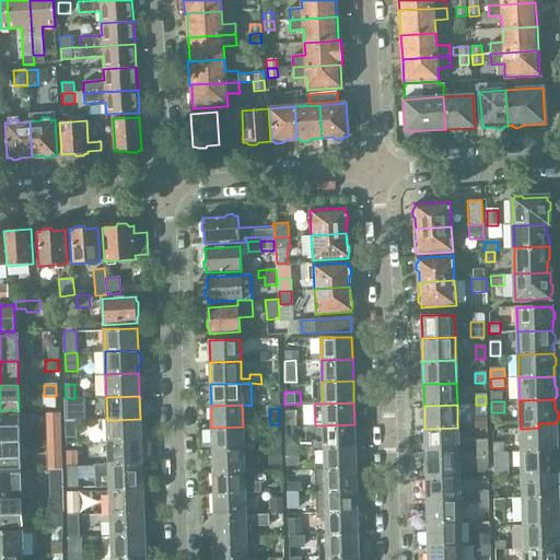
[(296,410),(286,410),(286,426),(296,426),(296,410)]
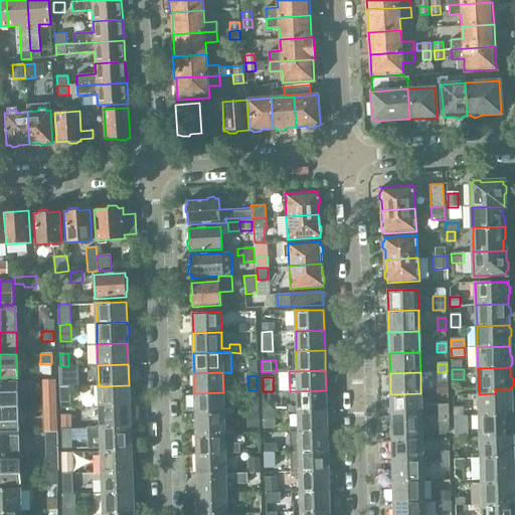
[(0,406),(18,406),(17,383),(0,383),(0,406)]
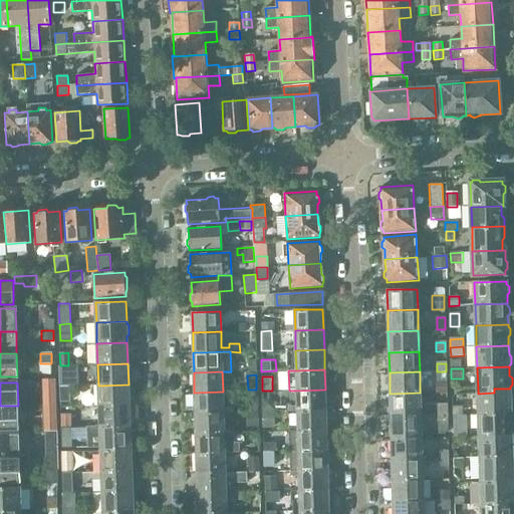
[(446,383),(437,383),(437,393),(446,393),(446,383)]
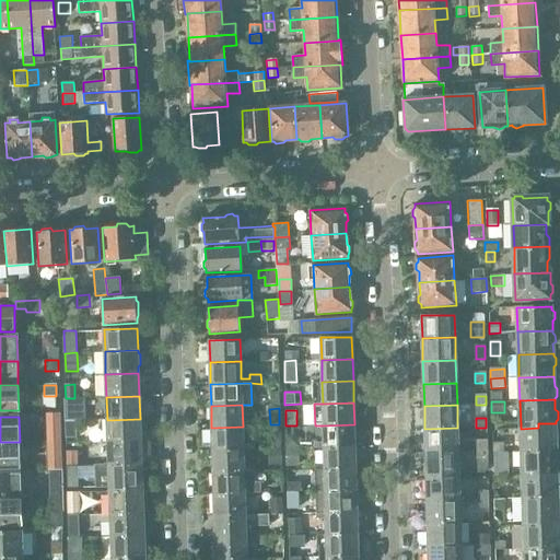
[(107,420),(108,443),(141,442),(140,419),(107,420)]
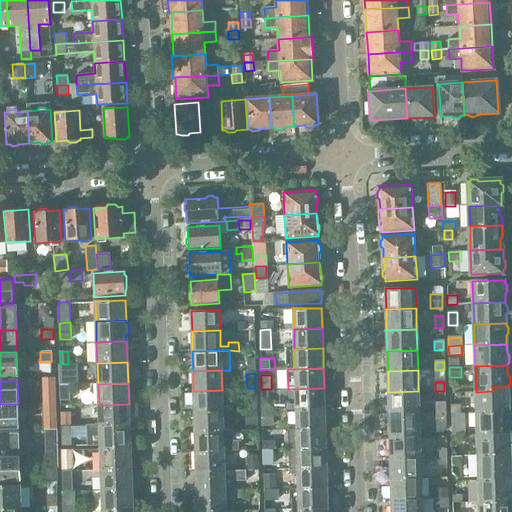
[(476,392),(477,413),(509,412),(508,403),(510,401),(510,395),(508,393),(508,390),(508,387),(492,387),(492,391),(476,392)]
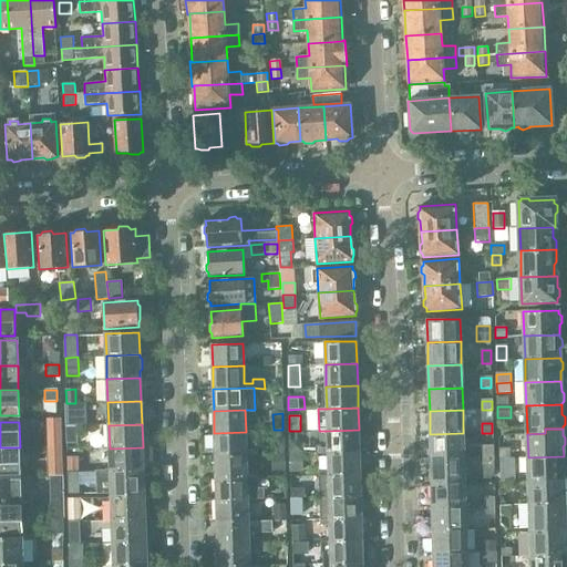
[(327,431),(328,453),(359,452),(359,430),(327,431)]
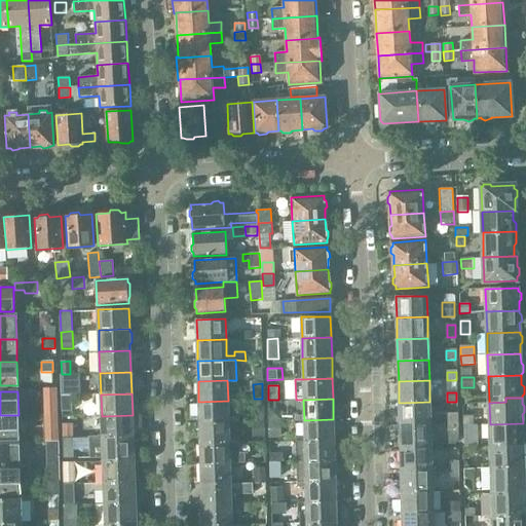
[(198,402),(199,422),(228,422),(228,401),(198,402)]
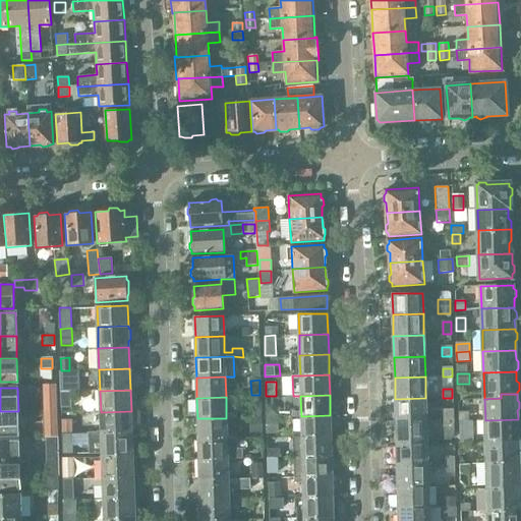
[(395,399),(396,420),(426,419),(425,398),(395,399)]
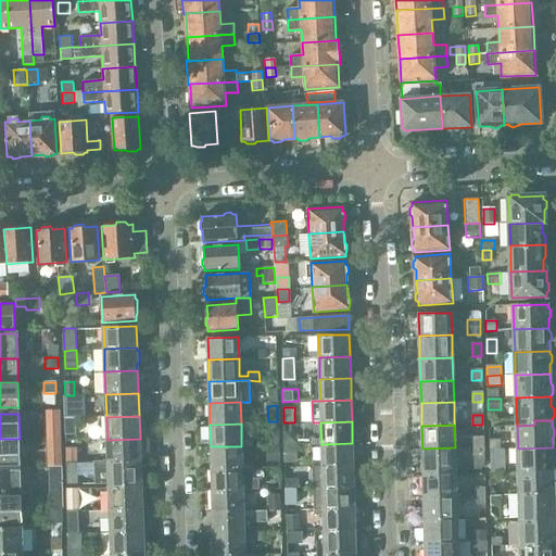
[(50,428),(50,438),(62,438),(61,427),(50,428)]
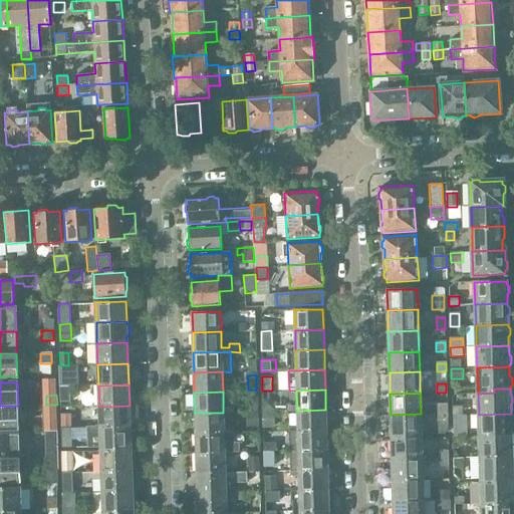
[(245,396),(246,412),(257,412),(257,395),(245,396)]
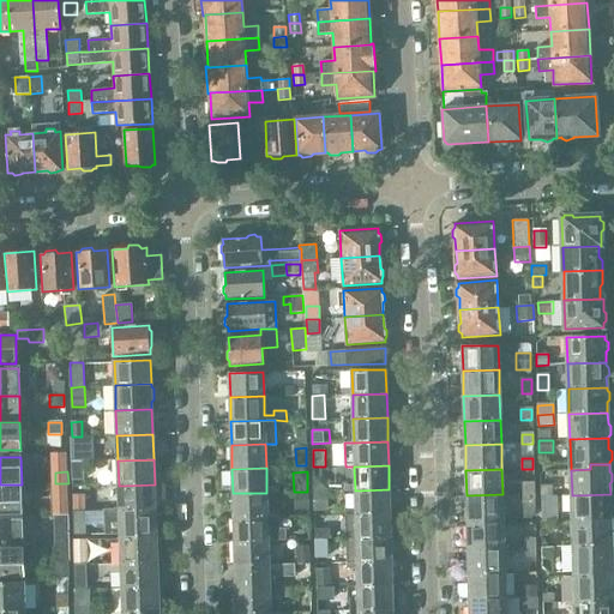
[(313,475),(314,492),(327,491),(327,474),(313,475)]
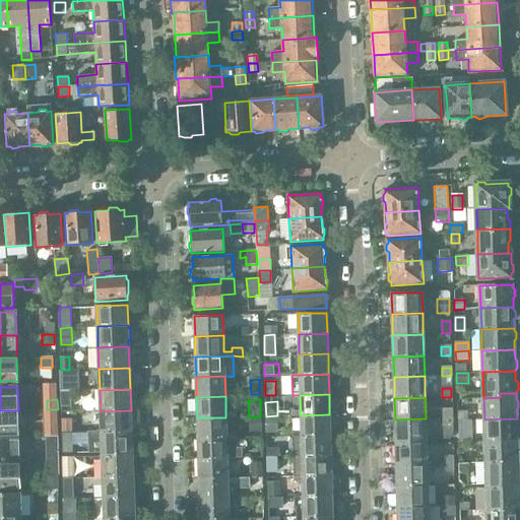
[(443,409),(444,417),(453,417),(452,408),(443,409)]
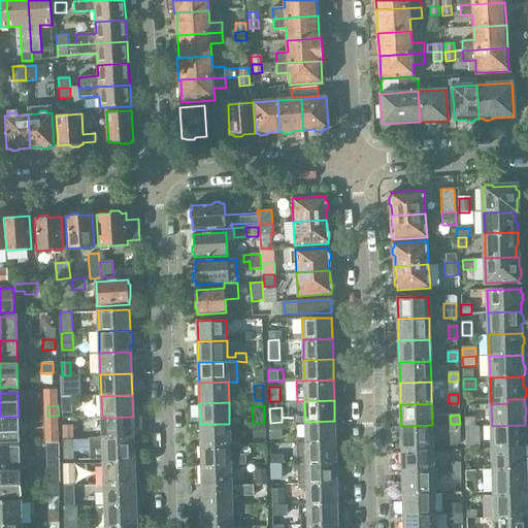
[(59,416),(47,416),(48,426),(59,426),(59,416)]
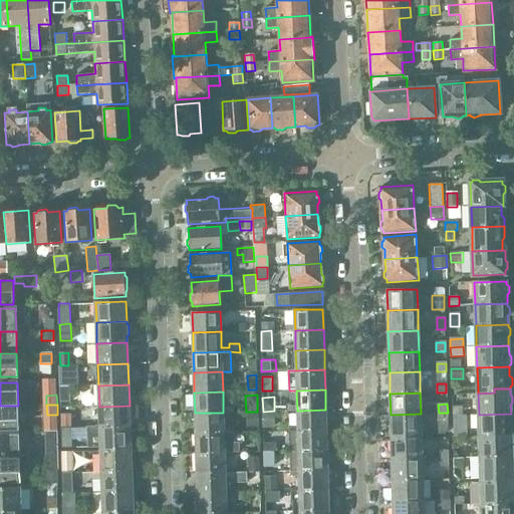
[(18,406),(0,406),(0,429),(18,429),(18,406)]
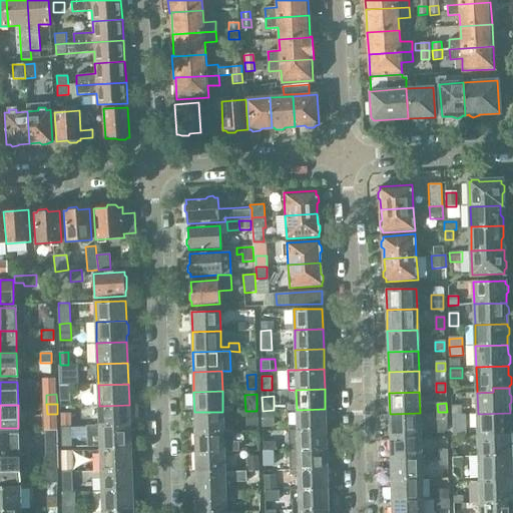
[(99,406),(99,426),(129,425),(129,405),(99,406)]
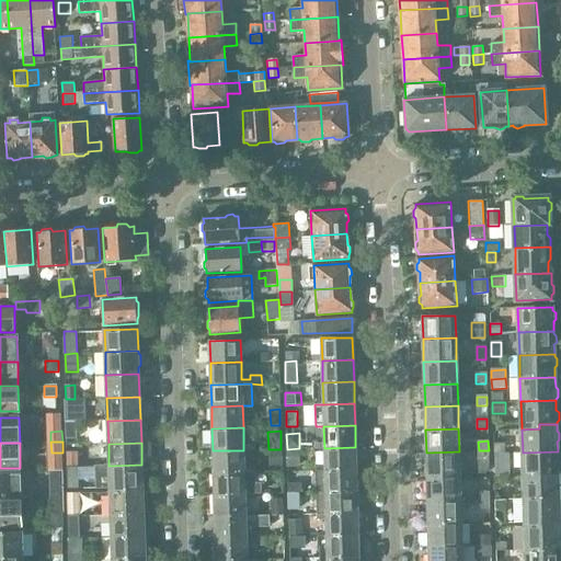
[(504,444),(493,444),(493,453),(505,453),(504,444)]
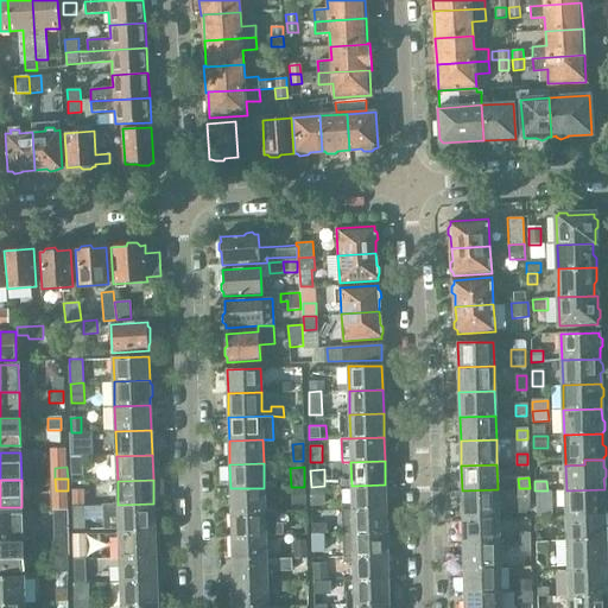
[(352,486),(353,510),(386,508),(385,485),(352,486)]
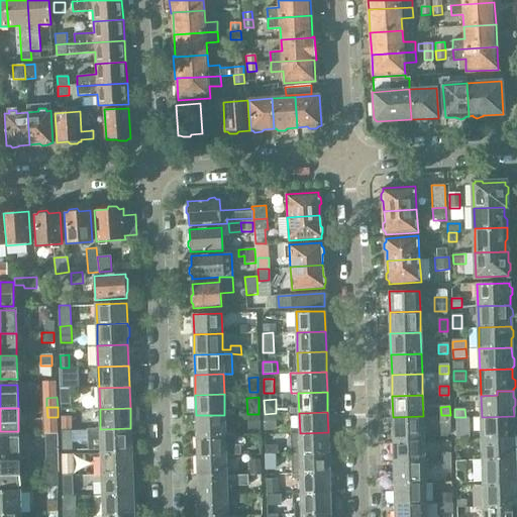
[(276,413),(265,414),(265,428),(277,428),(276,413)]
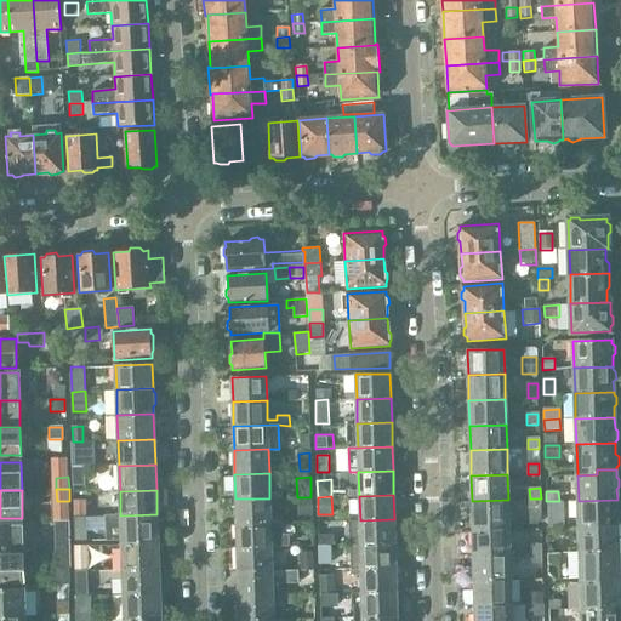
[(311,497),(297,497),(297,516),(312,516),(311,497)]
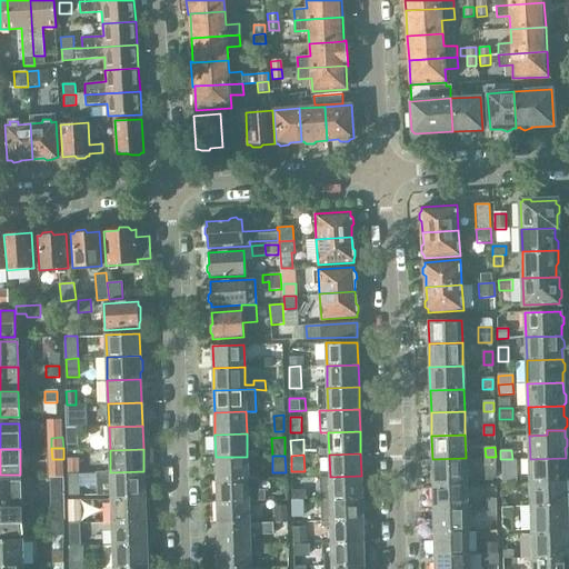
[(216,457),(217,479),(248,479),(247,457),(216,457)]
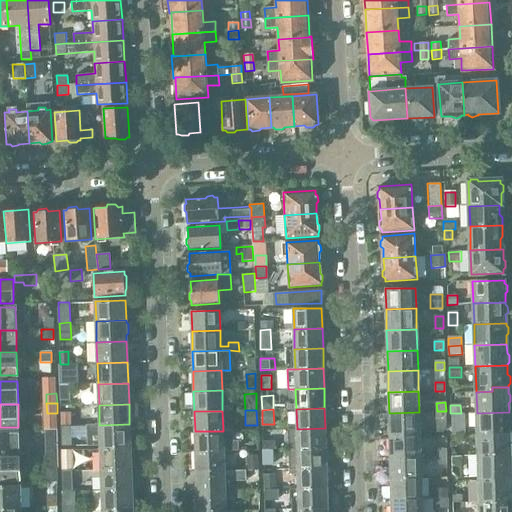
[(446,411),(437,411),(437,420),(446,419),(446,411)]
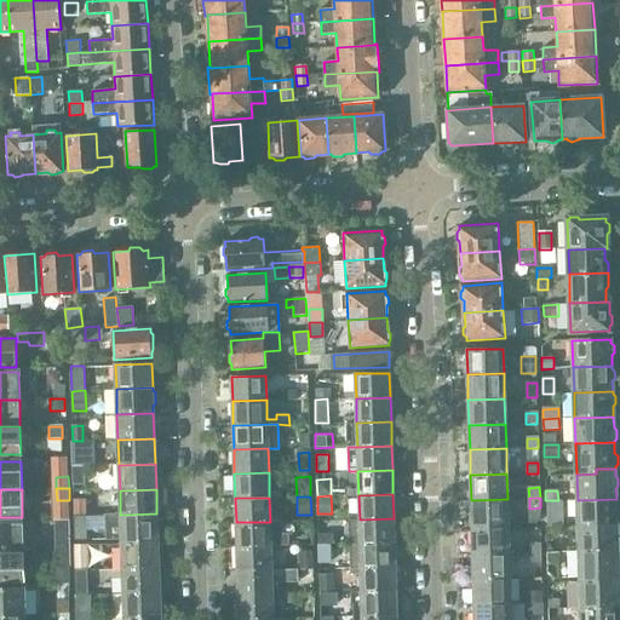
[(507,499),(471,500),(471,527),(507,526),(507,499)]
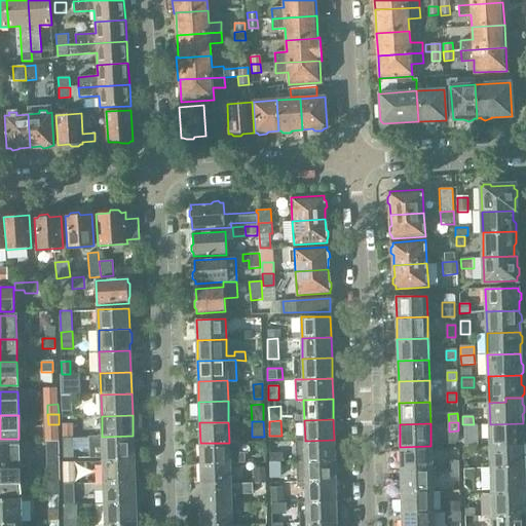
[(490,424),(490,446),(523,445),(523,436),(525,434),(525,427),(523,425),(523,423),(490,424)]
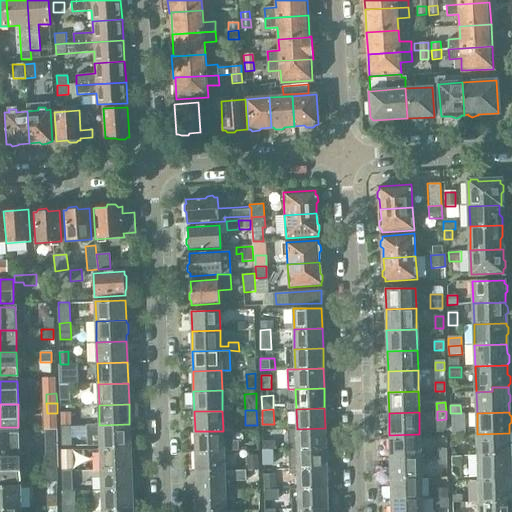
[(129,424),(99,425),(87,425),(87,446),(100,446),(100,449),(115,449),(114,445),(130,445),(129,424)]
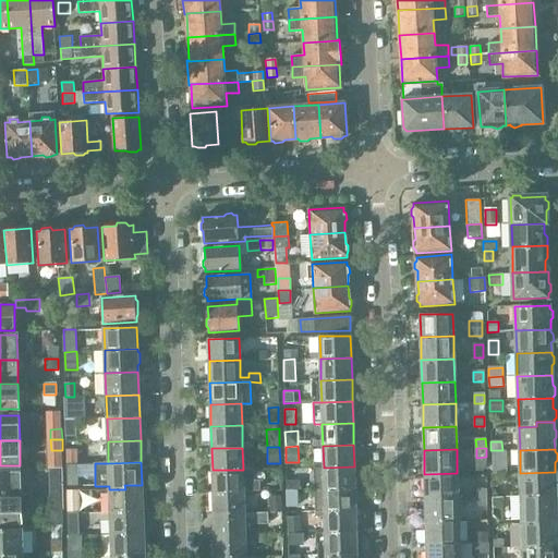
[(76,464),(67,464),(68,486),(77,486),(76,464)]
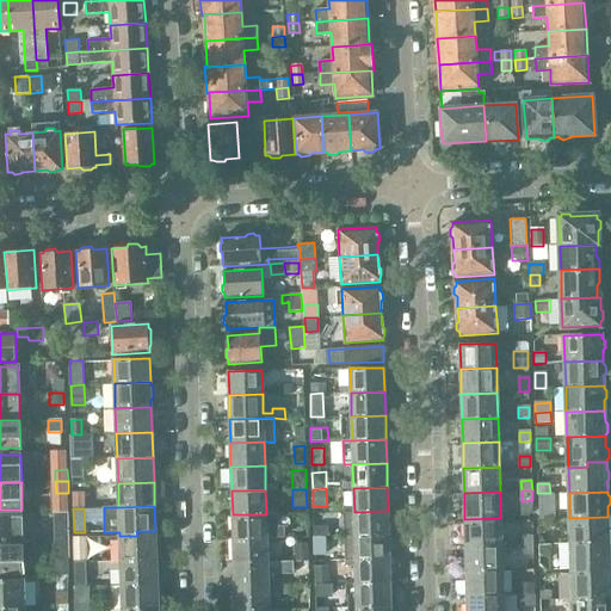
[(344,512),(344,536),(389,535),(388,511),(355,512),(344,512)]
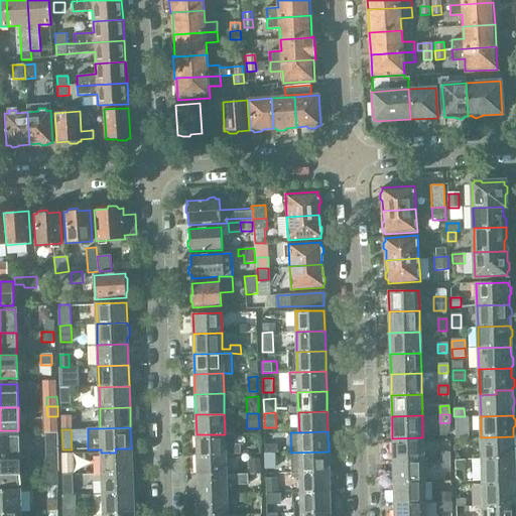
[(45,433),(46,459),(58,459),(57,433),(45,433)]
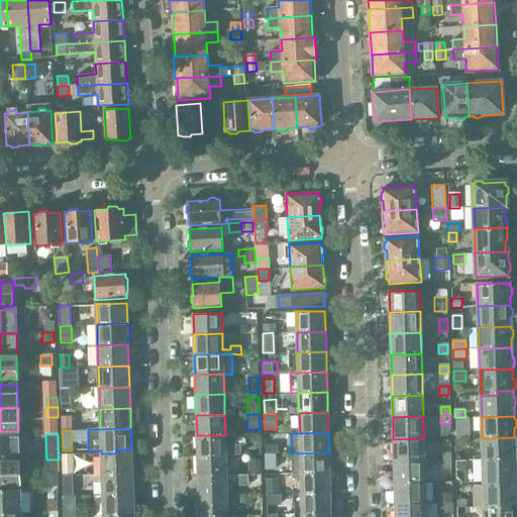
[(197,456),(226,455),(233,455),(249,454),(248,443),(235,444),(235,435),(197,435),(197,456)]
